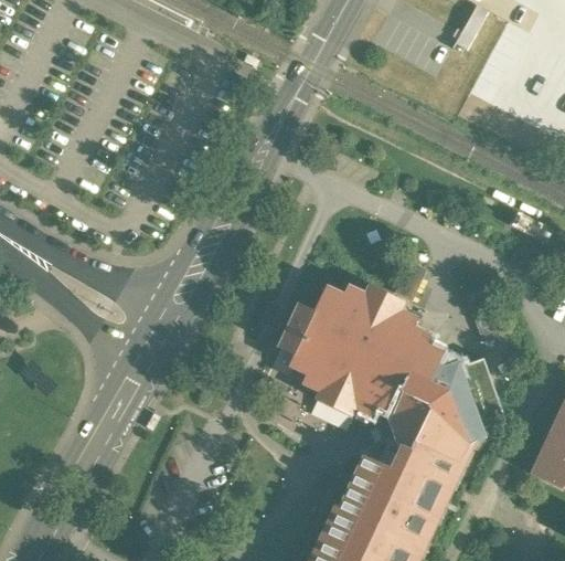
[(487,11),(476,4),(454,43),(465,50),(487,11)]
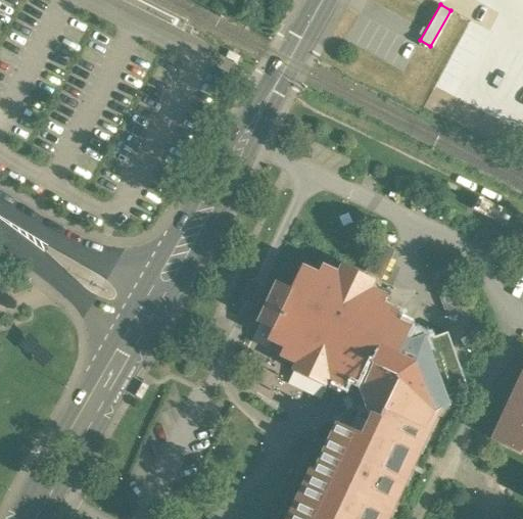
[(445,184),(454,188),(456,184),(447,180),(445,184)]
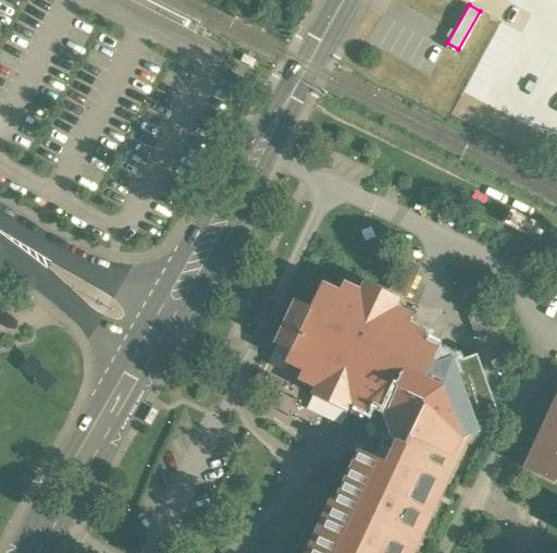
[(543,224),(508,207),(502,220),(536,237),(543,224)]
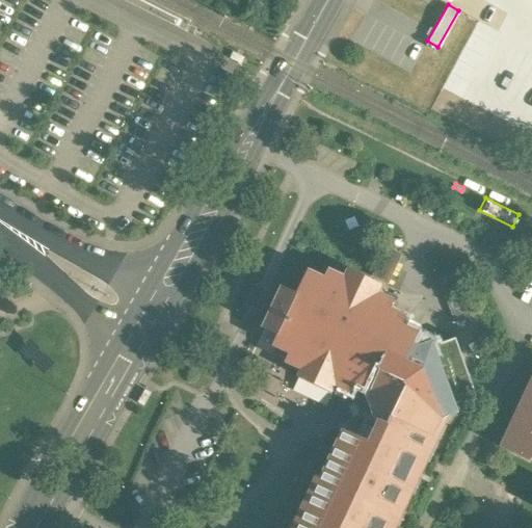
[(430,346),(418,350),(416,353),(409,351),(418,333),(402,325),(406,316),(391,309),(395,300),(378,292),(382,284),(348,267),(344,276),(328,268),(324,278),(308,270),(297,292),(283,285),(263,326),(278,334),(274,342),(290,350),(286,359),(302,366),(298,375),(333,391),(336,383),(352,390),(356,399),(347,403),(352,415),(361,412),(364,418),(355,434),(353,433),(349,432),(346,441),(343,440),(335,457),(338,459),(327,481),(320,478),(316,487),(319,490),(312,503),(309,502),(300,520),(303,521),(300,527),(391,527),(393,523),(391,522),(398,506),(401,507),(408,491),(405,490),(413,474),(416,475),(424,458),(421,456),(428,442),(431,443),(442,419),(435,416),(441,406),(451,402),(430,346)]
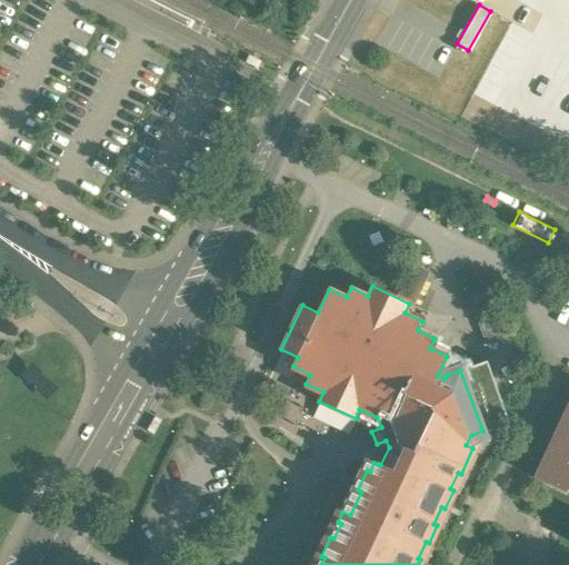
[(509,422),(487,359),(461,368),(461,370),(460,370),(482,430),(483,429),(483,432),(509,422)]
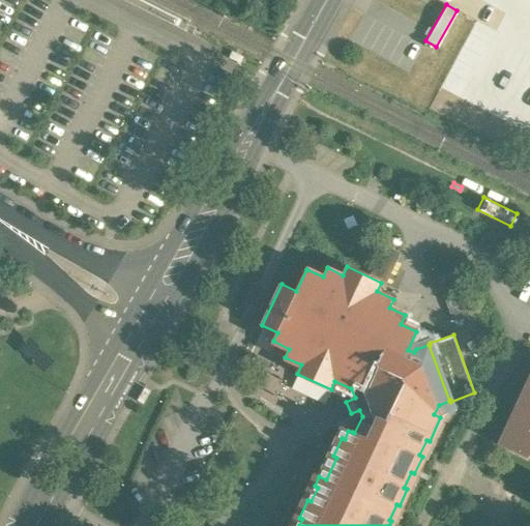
[(529,375),(498,443),(529,458),(529,375)]
